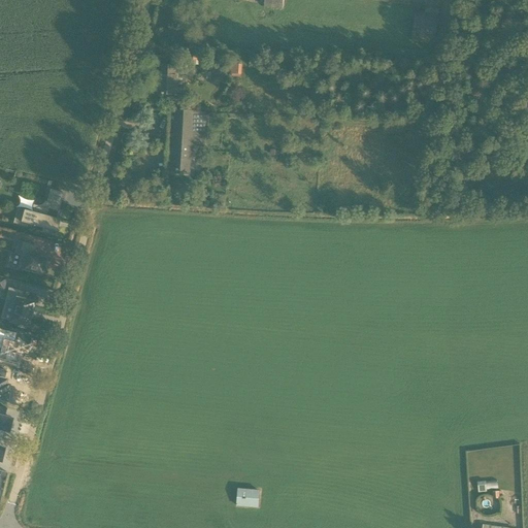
[(265,0),(265,6),(283,9),(283,0),(374,0),(439,8),(439,0),(265,0)]
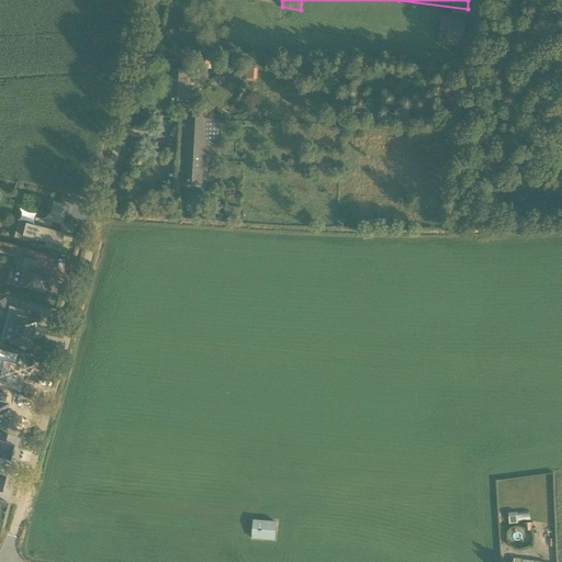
[(462,46),(467,18),(442,14),(438,43),(462,46)]
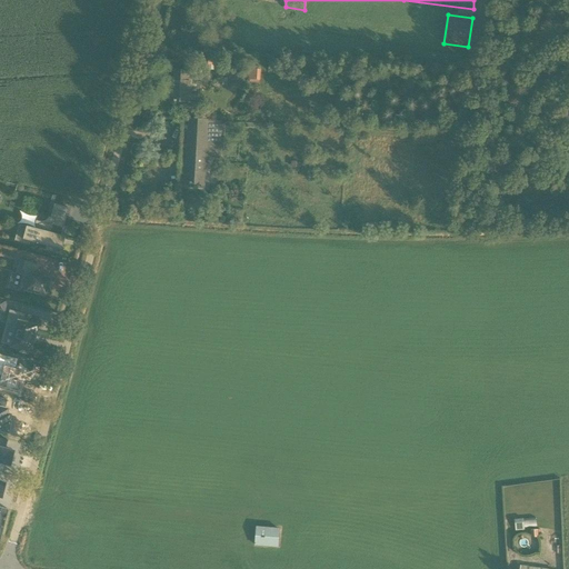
[(250,69),(249,82),(260,83),(261,70),(250,69)]
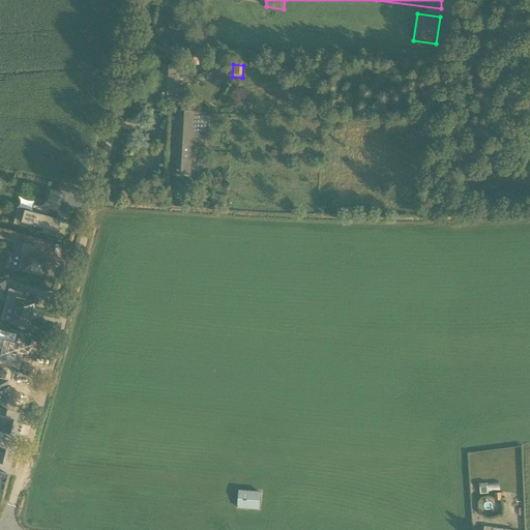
[(173,172),(189,173),(192,145),(204,146),(206,113),(177,112),(173,172)]
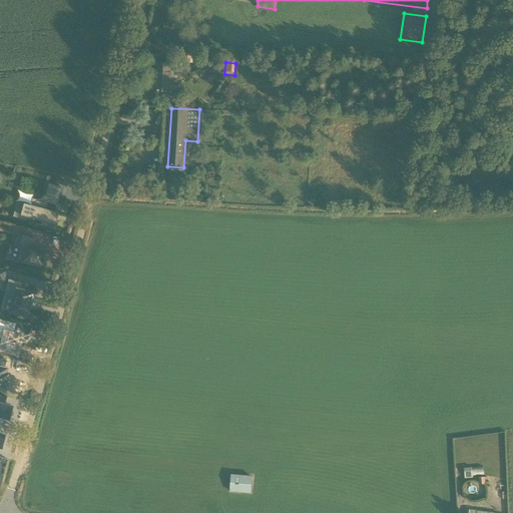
[(55,225),(57,216),(58,213),(56,213),(59,204),(58,204),(58,205),(56,205),(61,187),(48,183),(45,197),(47,197),(46,202),(42,201),(40,201),(38,201),(36,202),(33,202),(33,203),(32,204),(31,205),(30,206),(16,202),(13,217),(26,220),(27,217),(41,221),(40,225),(50,228),(51,224),(55,225)]
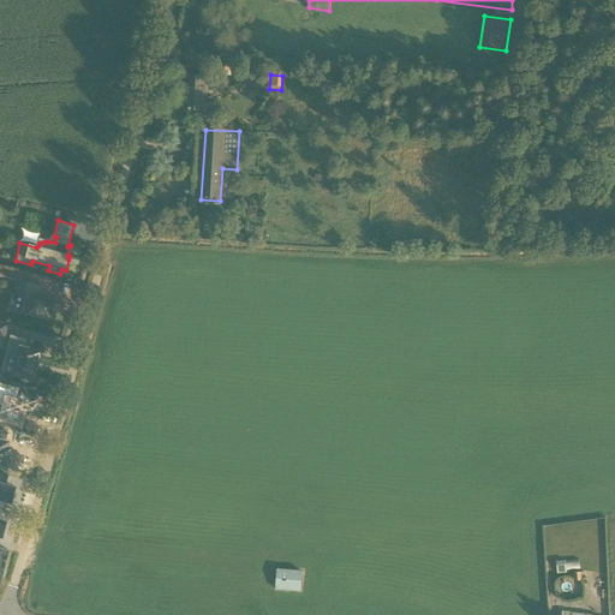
[(42,286),(21,280),(16,297),(23,298),(19,312),(27,314),(27,315),(48,320),(49,317),(52,318),(54,311),(51,310),(53,302),(39,298),(42,286)]
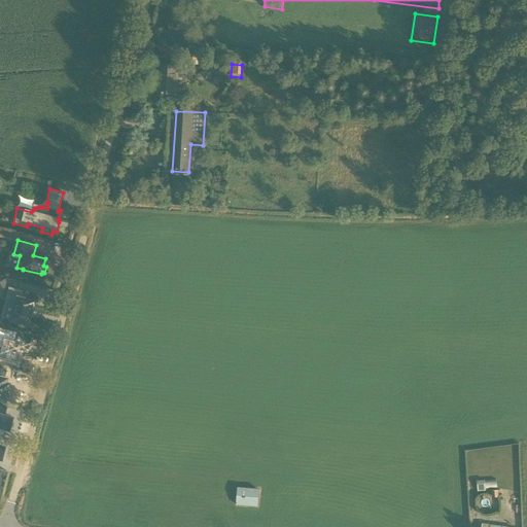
[(31,317),(32,310),(34,303),(25,300),(26,297),(22,296),(23,291),(8,288),(6,297),(12,299),(10,307),(13,308),(9,321),(19,324),(19,326),(25,328),(26,325),(28,326),(30,317),(31,317)]
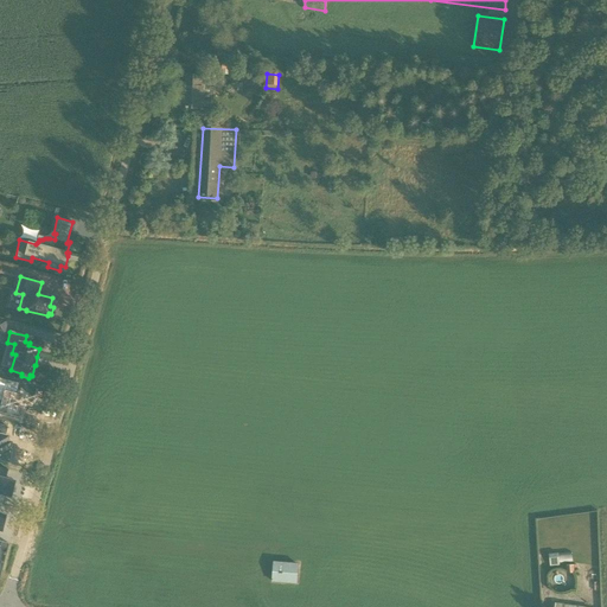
[(0,378),(0,390),(1,390),(0,393),(0,414),(20,420),(23,414),(25,407),(21,406),(24,396),(19,395),(21,384),(0,378)]
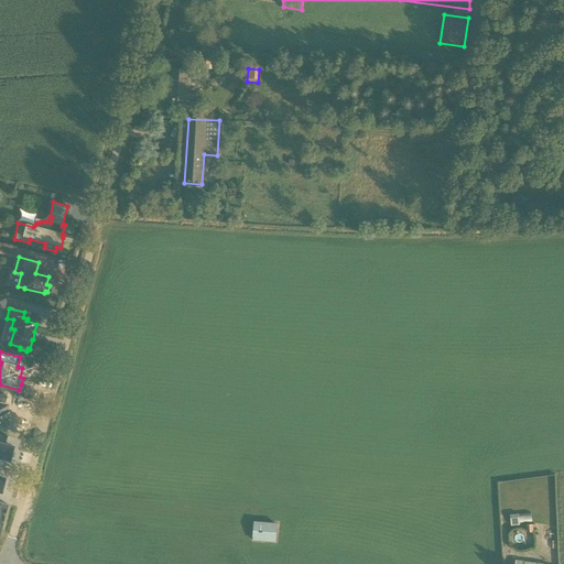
[(10,420),(11,419),(9,419),(11,412),(7,411),(8,407),(7,405),(9,397),(0,394),(0,426),(8,430),(8,429),(10,429),(12,421),(10,420)]
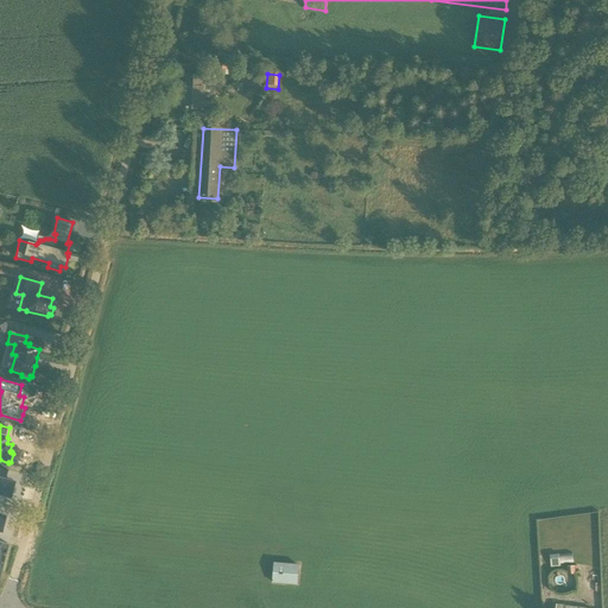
[(0,479),(0,500),(1,498),(8,499),(12,483),(0,479)]
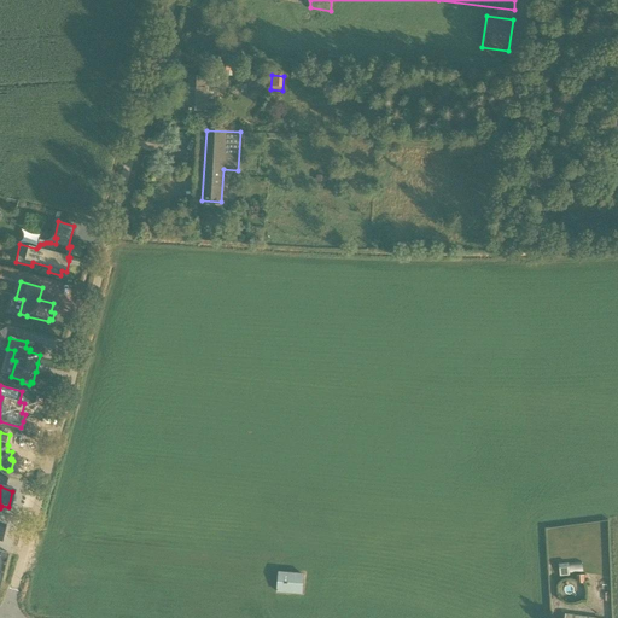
[(569,563),(559,563),(560,575),(570,575),(569,572),(569,564),(569,563)]
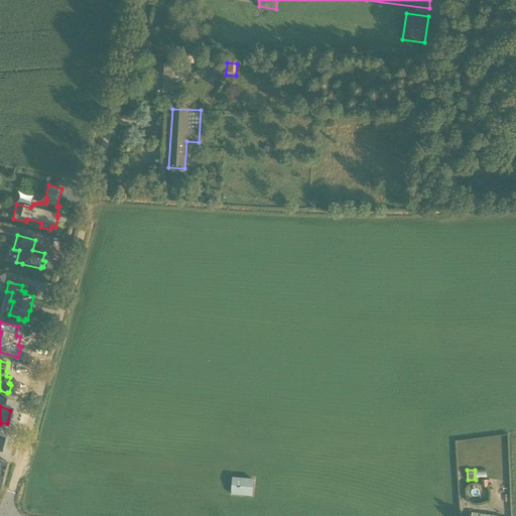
[(233,481),(233,485),(232,495),(252,496),(253,483),(233,481)]
